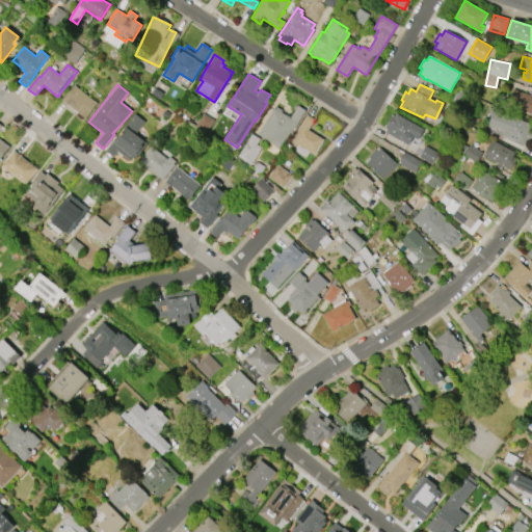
[(74,85),(97,103),(85,117),(62,100),(74,85)]
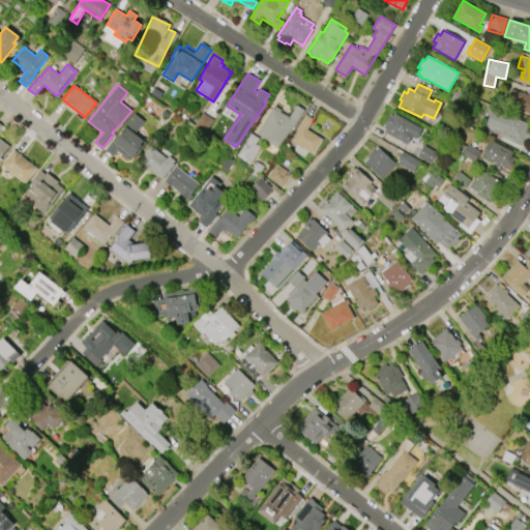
[(510,89),(526,94),(527,92),(529,93),(529,115),(505,107),(510,89)]
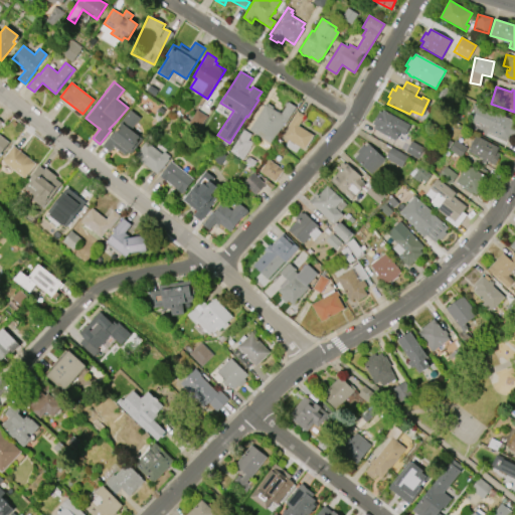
[(296,107),(285,124),(284,123),(271,144),(248,130),(265,104),(267,105),(268,103),(274,107),(273,109),(281,114),(285,107),(284,105),(286,103),(288,103),(288,102),(296,107)]
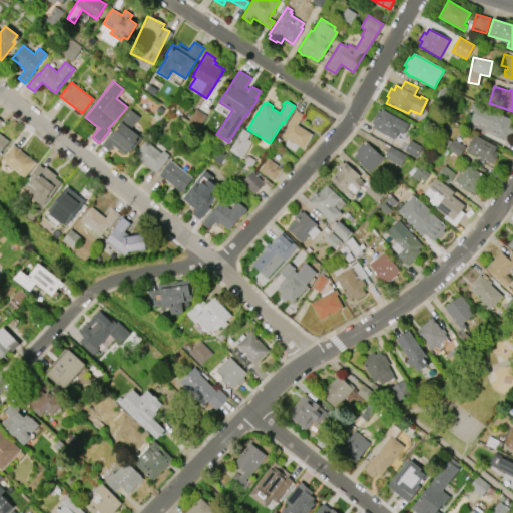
[(475,105),(512,120),(511,126),(512,126),(512,131),(511,135),(508,134),(506,139),(504,139),(497,137),(497,136),(483,131),(485,126),(469,120),(475,105)]
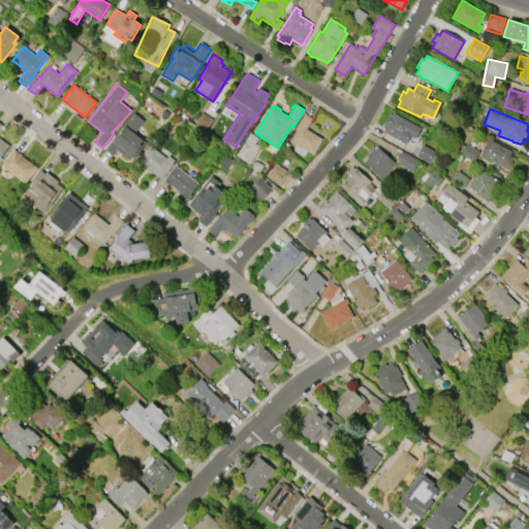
[(134,158),(131,156),(128,159),(117,151),(113,156),(104,150),(116,134),(118,136),(123,129),(121,128),(133,113),(144,121),(134,133),(147,143),(134,158)]
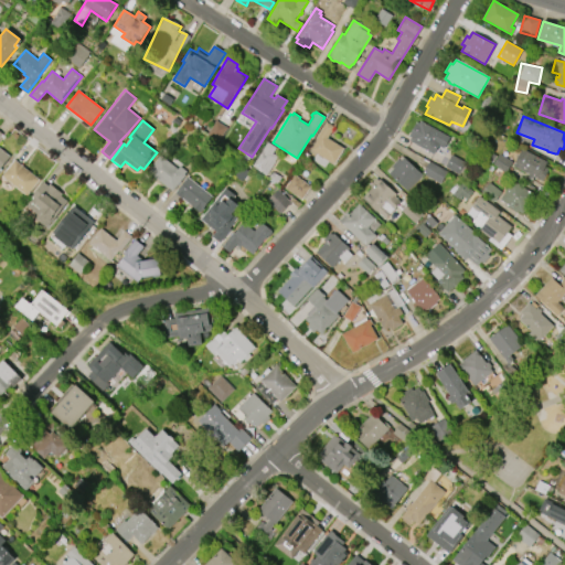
[(434,153),(409,140),(411,137),(408,136),(416,123),(418,124),(420,120),(450,137),(444,149),(438,146),(434,153)]
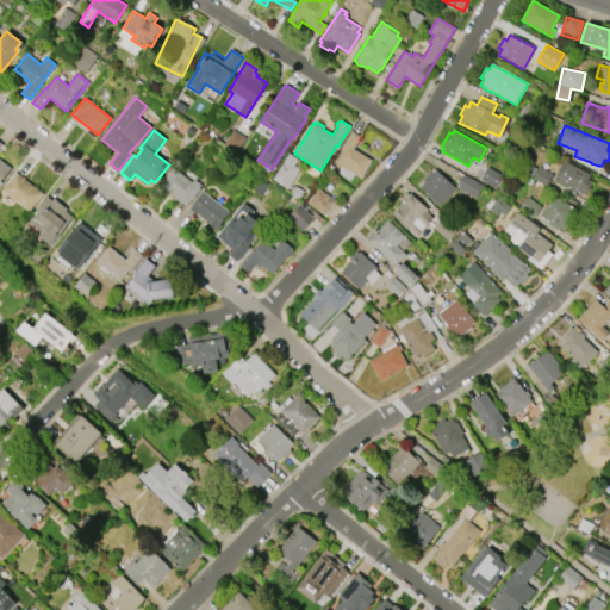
[(361,178),(336,162),(343,150),(341,149),(352,131),(361,137),(353,149),(372,161),(361,178)]
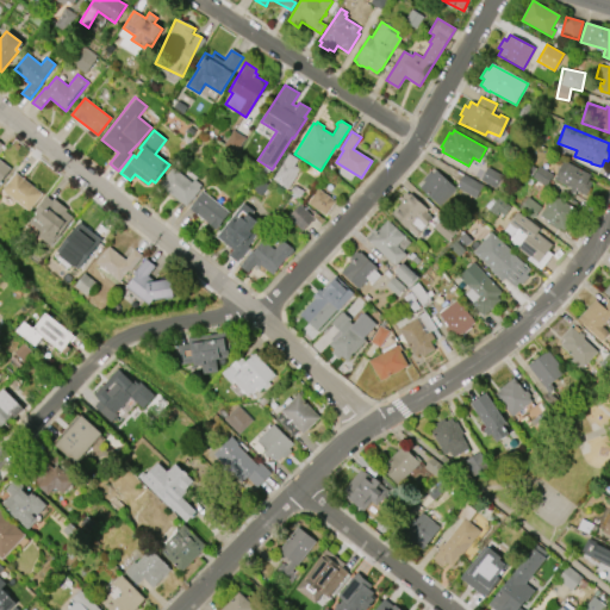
[(0,160),(11,169),(0,182),(0,142),(2,144),(0,147),(0,160)]
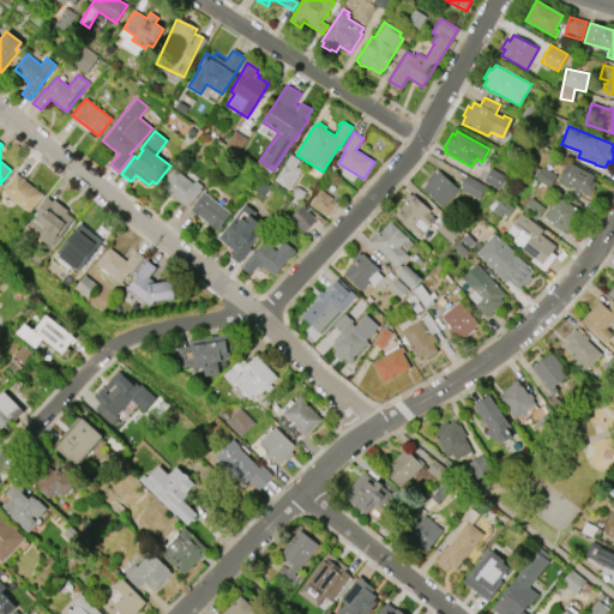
[(301,170),(289,191),(274,181),(290,155),(300,161),(295,167),(301,170)]
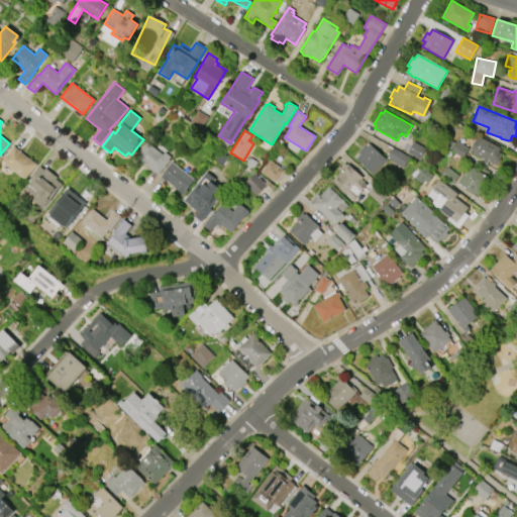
[(477,136),(501,148),(500,150),(505,153),(498,167),(489,163),(488,166),(483,163),(484,160),(469,151),(477,136)]
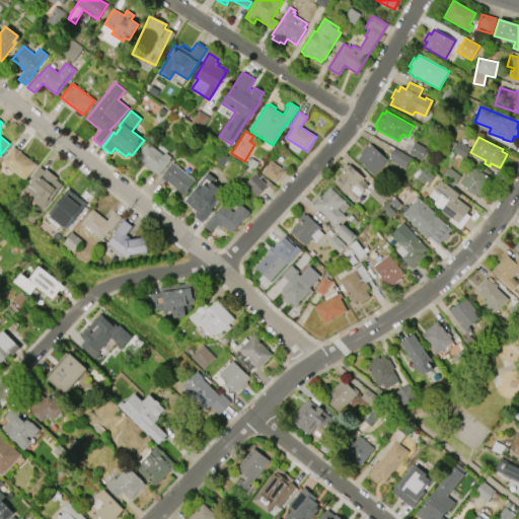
[(464,158),(452,150),(458,141),(470,149),(464,158)]
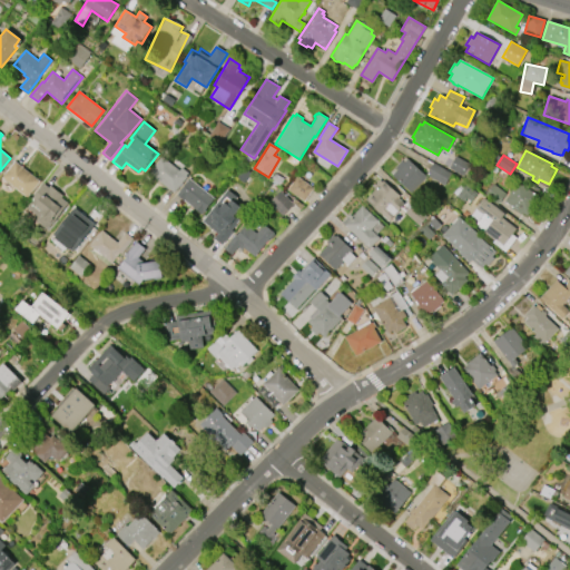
[(174,193),(148,173),(161,157),(178,170),(182,168),(187,173),(185,176),(186,176),(174,193)]
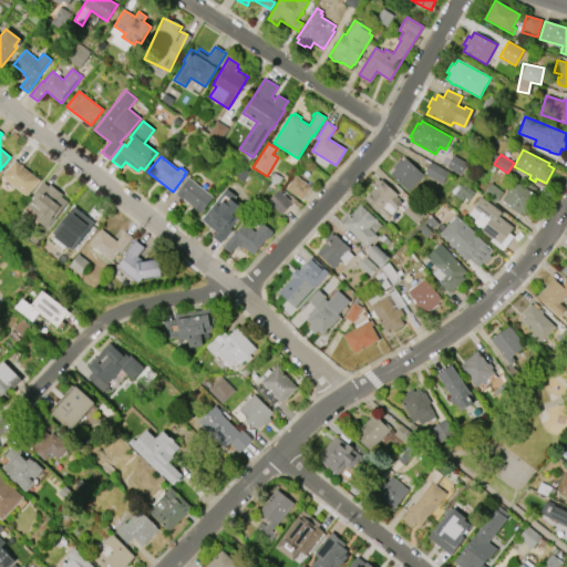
[(423,175),(408,193),(389,175),(389,174),(388,172),(391,167),(393,169),(393,168),(391,166),(399,160),(401,161),(402,161),(400,158),(402,156),(403,157),(404,157),(423,175)]
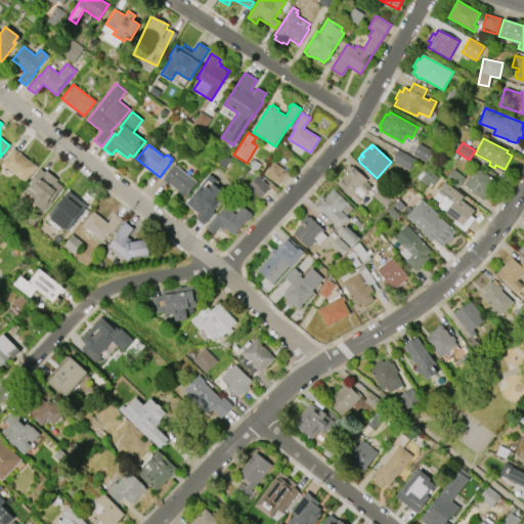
[(25,181),(1,163),(13,148),(36,167),(25,181)]
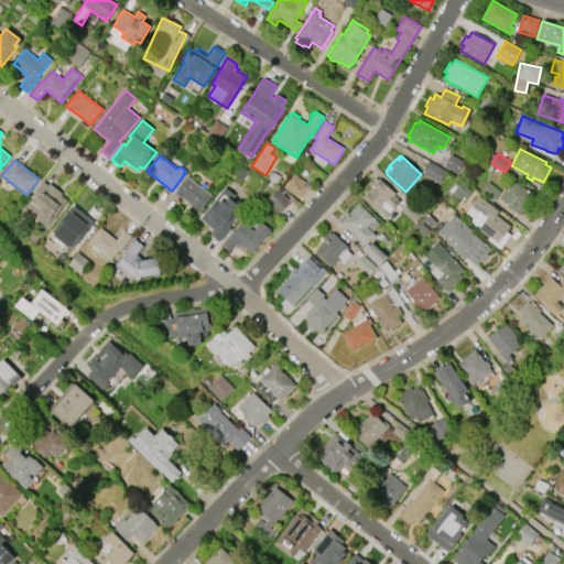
[(446,171),(426,162),(421,173),(441,182),(446,171)]
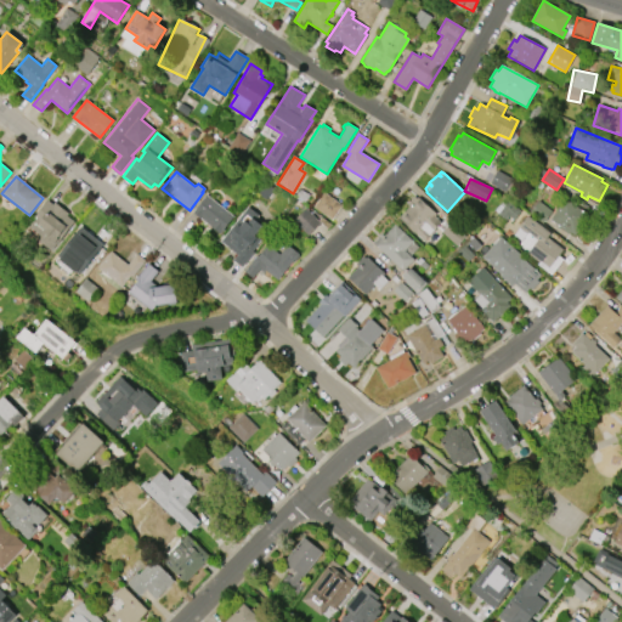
[(331,220),(312,207),(323,192),(341,205),(331,220)]
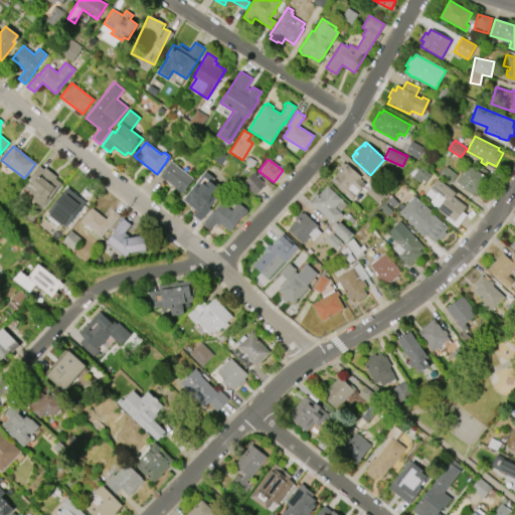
[(171,161),(193,179),(181,193),(159,176),(171,161)]
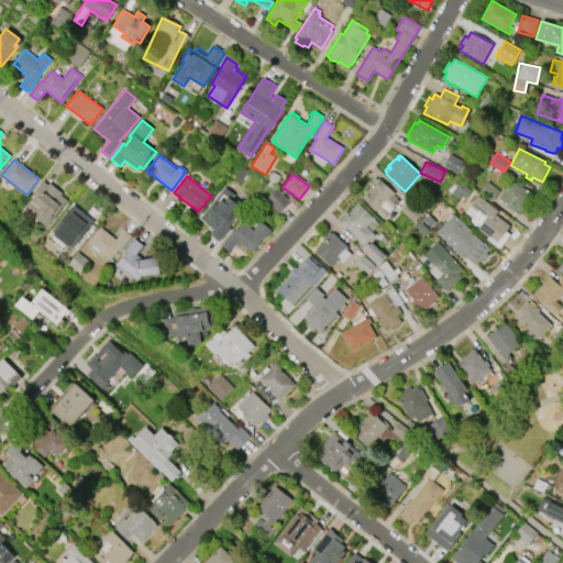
[(383,219),(361,197),(370,187),(367,185),(374,178),(376,179),(378,178),(394,194),(393,196),(399,201),(383,219)]
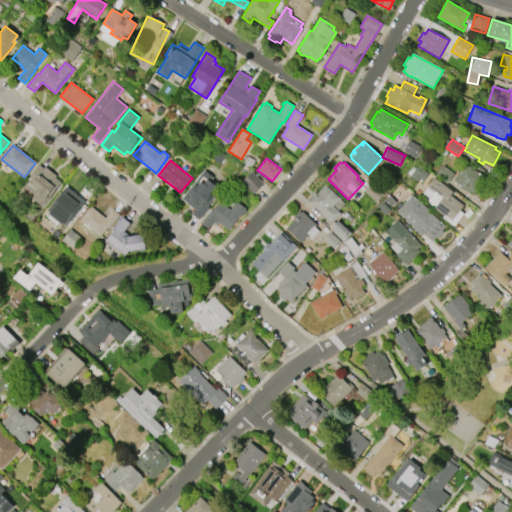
[(464,164),(484,177),(481,181),(483,183),(475,195),(472,192),(470,195),(457,186),(458,185),(452,181),(464,164)]
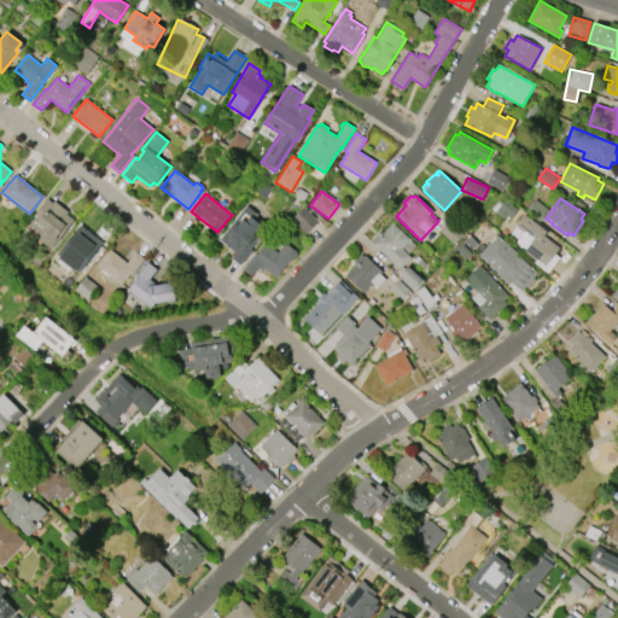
[(51,249),(39,239),(42,235),(28,225),(33,219),(31,217),(46,199),(52,204),(54,200),(66,210),(64,213),(74,220),(51,249)]
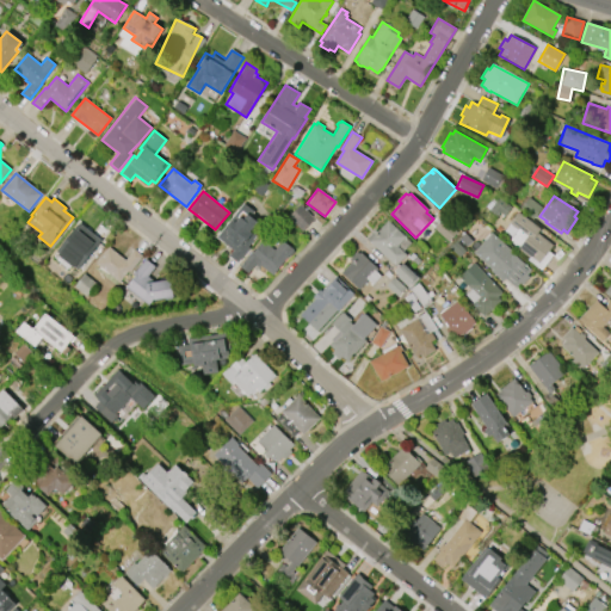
[(529,197),(542,207),(534,218),(520,209),(529,197)]
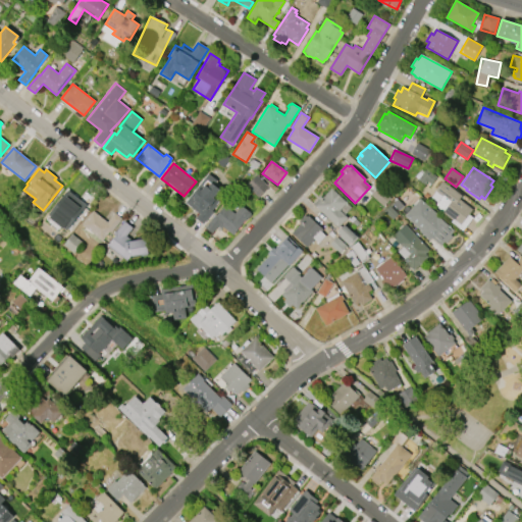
[(208,172),(218,180),(216,184),(226,192),(212,211),(213,212),(204,224),(197,218),(200,213),(186,203),(208,172)]
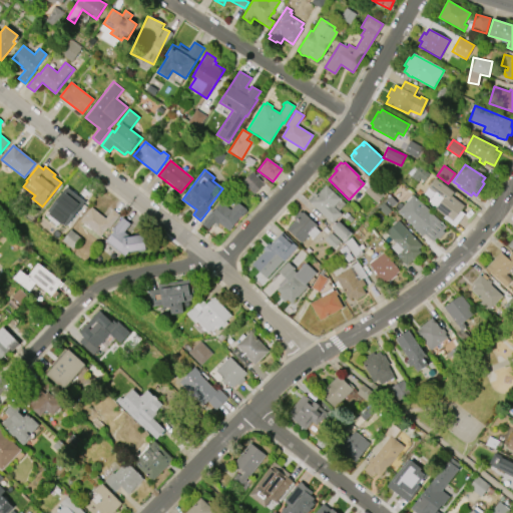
[(254,194),(241,182),(251,172),(265,184),(254,194)]
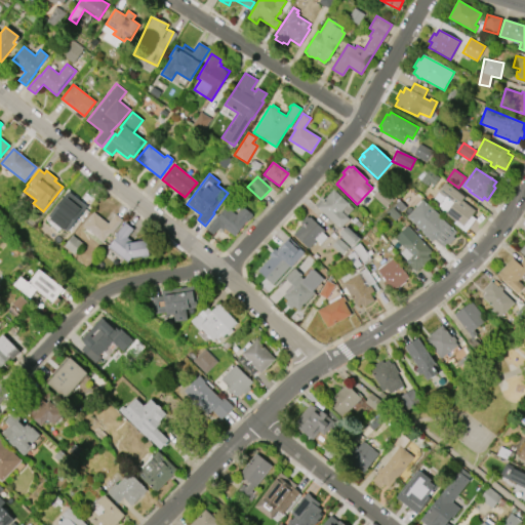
[(436,192),(444,180),(465,196),(461,200),(475,210),(462,227),(444,212),(445,212),(437,206),(444,197),(436,192)]
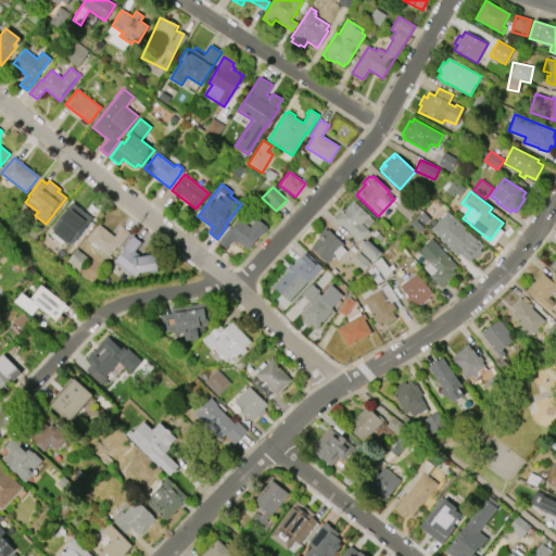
[(402,199),(415,212),(407,219),(394,207),(402,199)]
